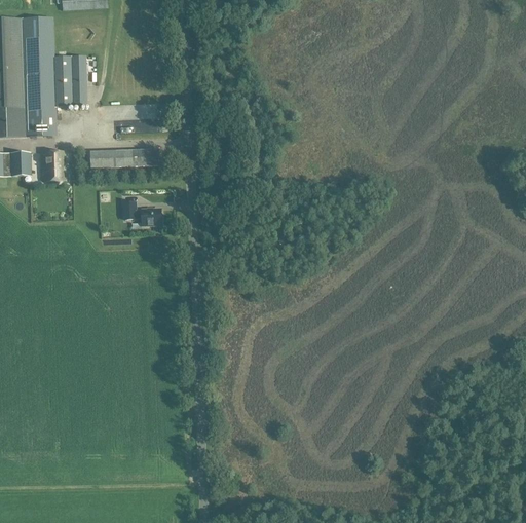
[(61,0),(62,9),(107,7),(106,0),(61,0)]
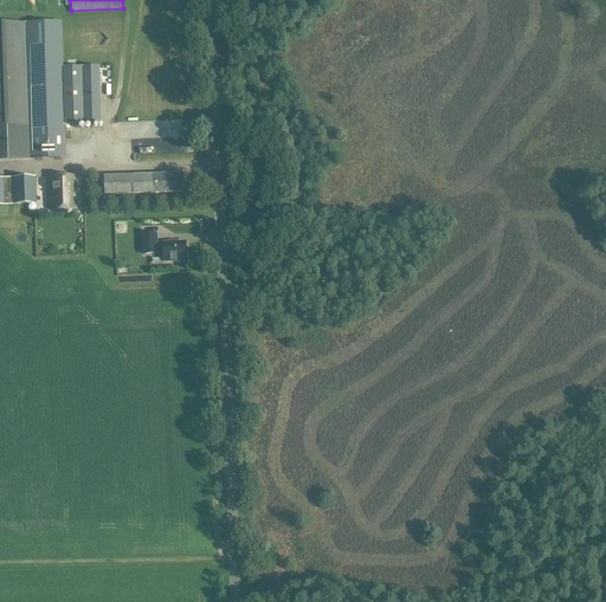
[(25,20),(30,154),(63,153),(63,122),(60,64),(59,19),(25,20)]
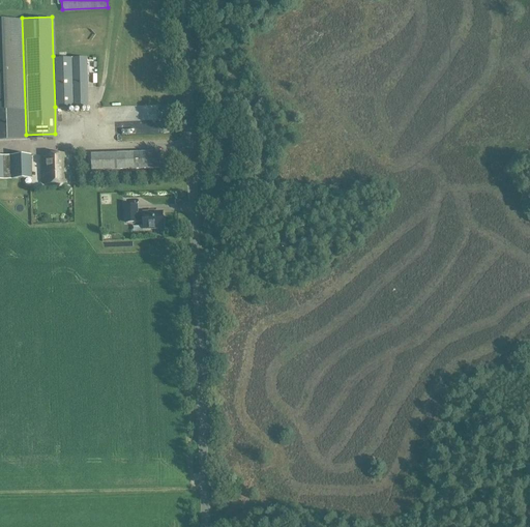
[(0,18),(0,138),(26,137),(26,135),(22,18),(0,18)]
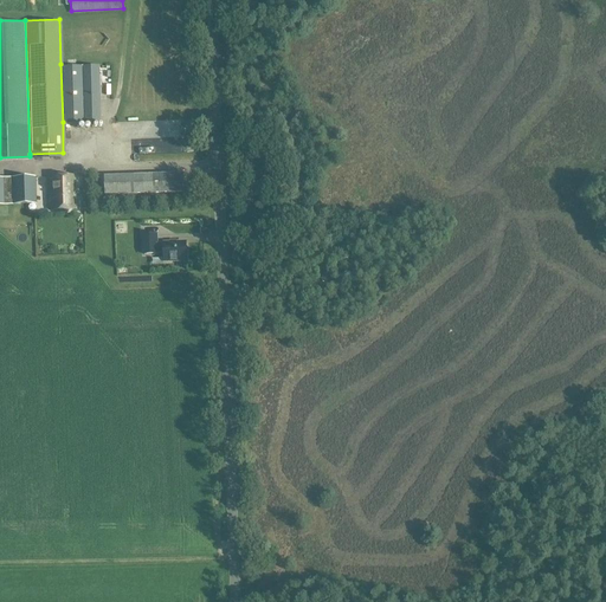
[(97,63),(78,64),(81,121),(98,121),(97,63)]
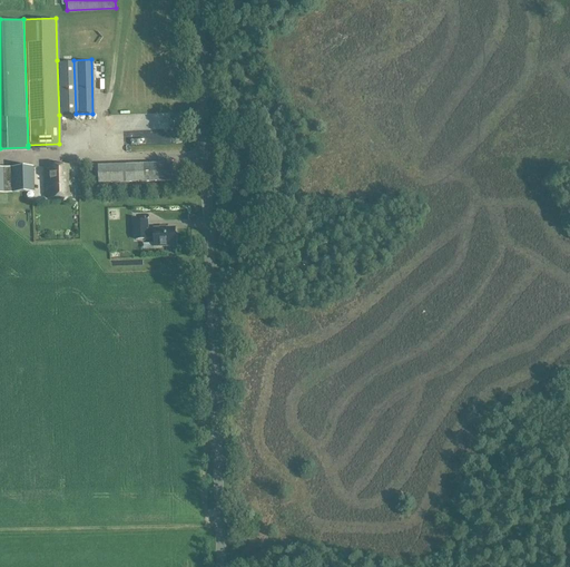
[(163,59),(146,60),(146,70),(163,70),(163,59)]
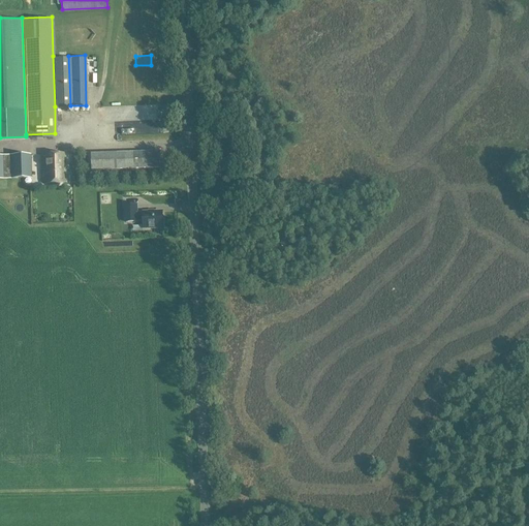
[(70,105),(68,56),(53,56),(55,106),(70,105)]
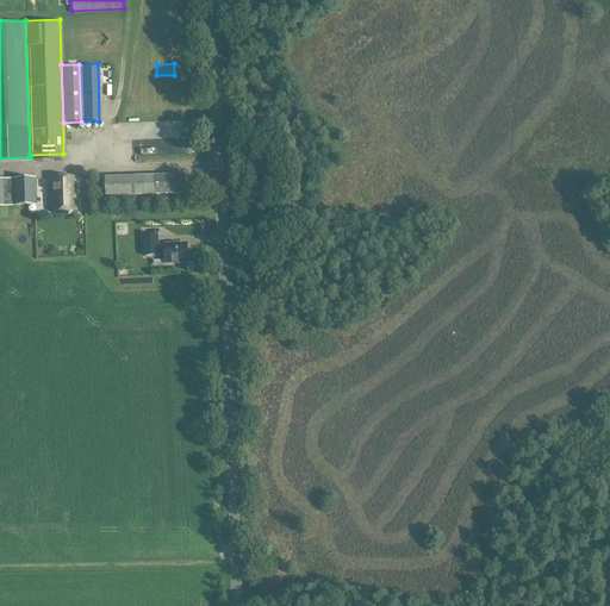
[(184,126),(184,117),(147,116),(147,125),(184,126)]
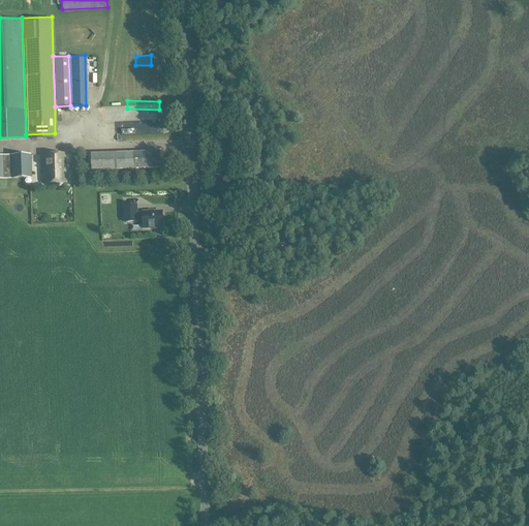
[(160,149),(91,151),(91,168),(161,165),(160,149)]
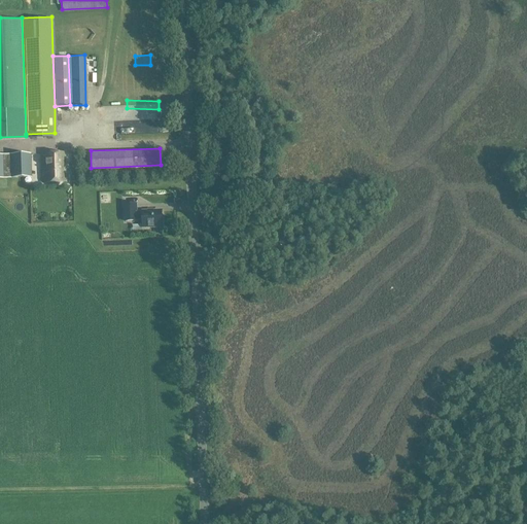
[(30,150),(10,151),(11,175),(31,174),(30,150)]
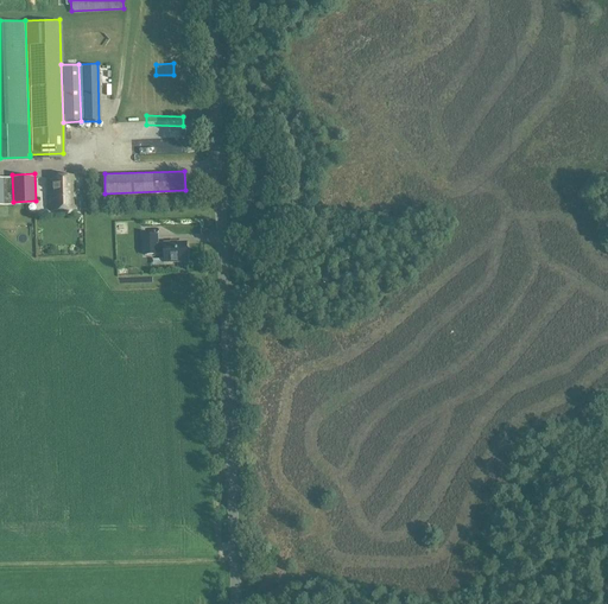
[(75,205),(74,173),(49,175),(49,207),(75,205)]
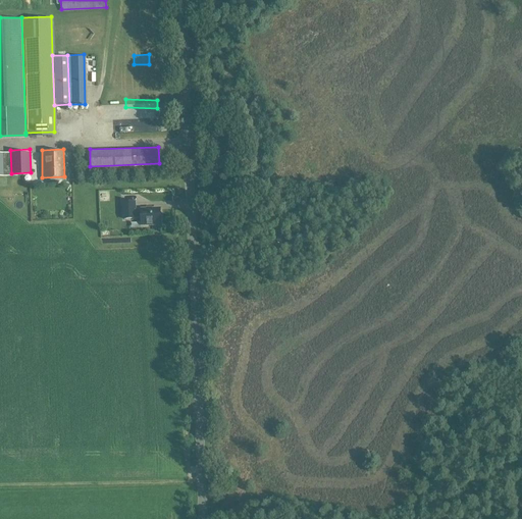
[(0,173),(11,173),(10,150),(0,150),(0,173)]
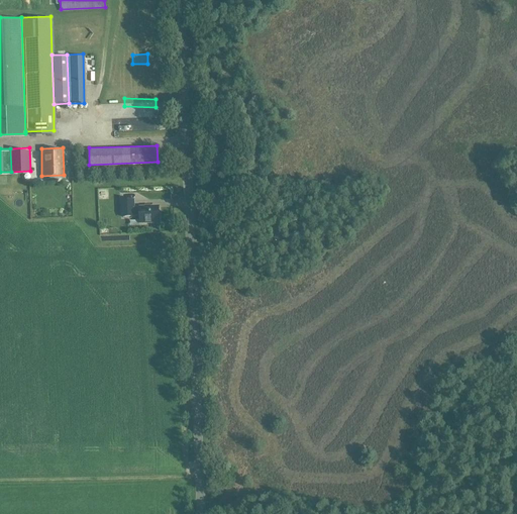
[(133,198),(123,199),(124,215),(140,214),(140,221),(160,220),(159,205),(134,206),(133,198)]
